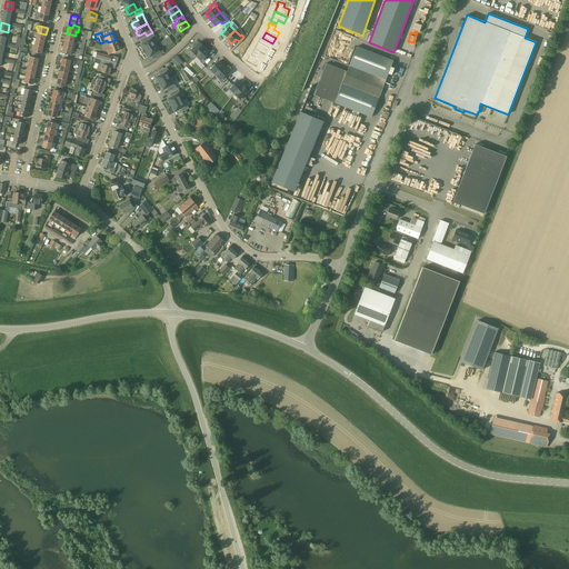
[(146,51),(157,45),(152,38),(156,37),(152,33),(146,37),(148,40),(141,46),(143,49),(145,49),(146,51)]
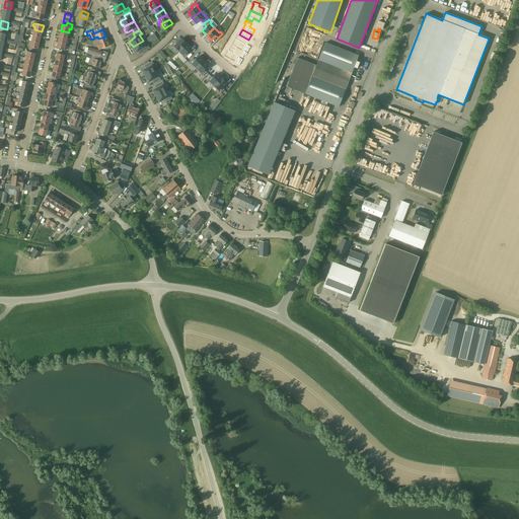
[(154,33),(147,39),(149,42),(153,40),(154,41),(157,39),(154,33)]
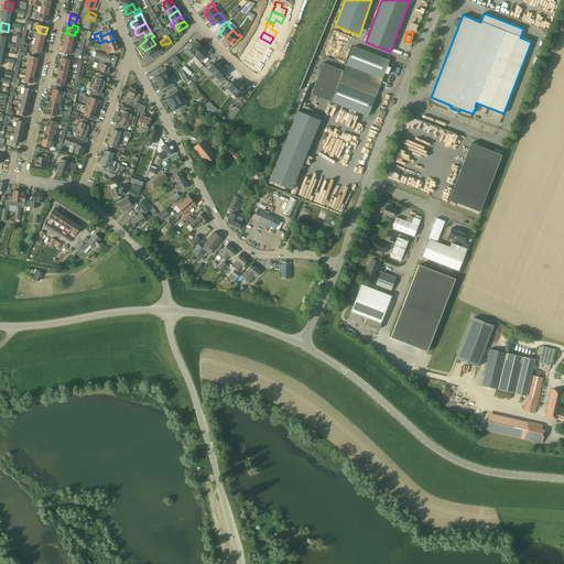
[(257,43),(267,49),(270,43),(260,38),(257,43)]
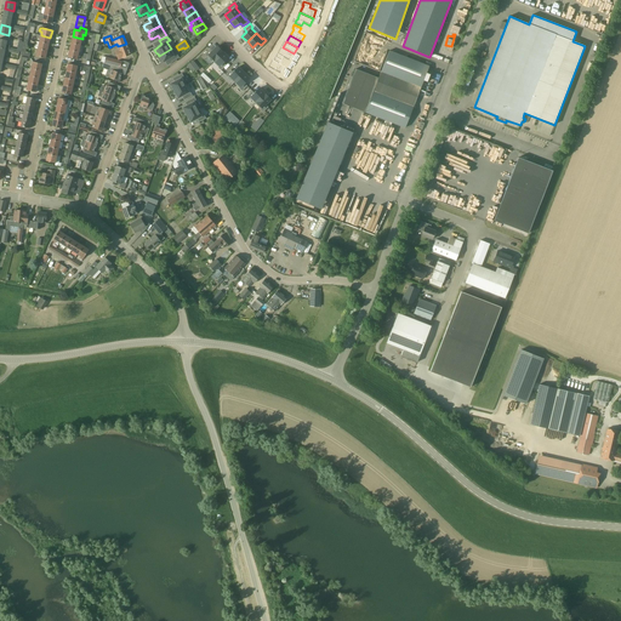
[(126,44),(118,46),(119,50),(115,52),(118,60),(121,57),(123,58),(130,55),(126,44)]
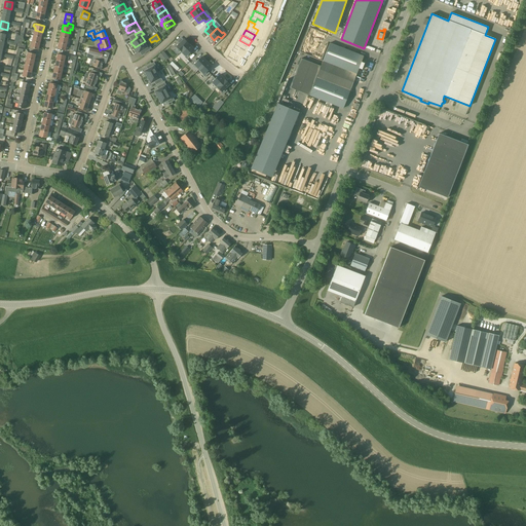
[(22,44),(23,39),(20,39),(17,45),(19,45),(17,47),(25,48),(26,45),(22,44)]
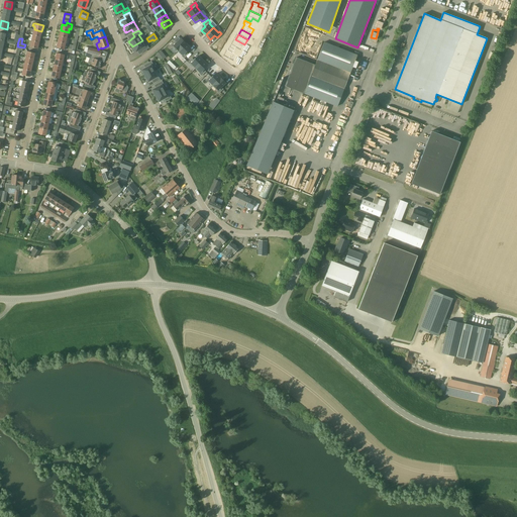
[(178,52),(186,43),(184,41),(185,41),(182,38),(182,39),(181,38),(177,42),(175,40),(171,44),(173,47),(173,46),(178,52)]
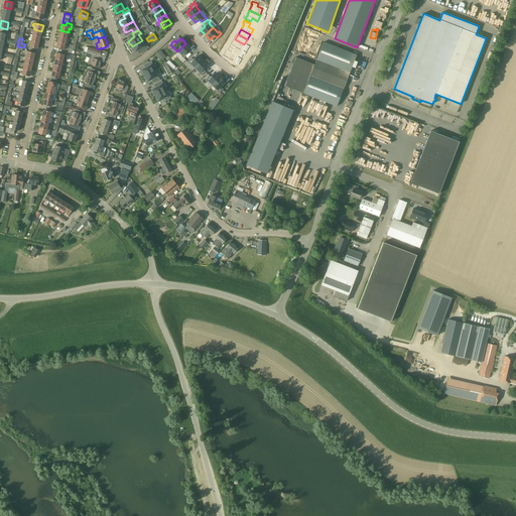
[(244,44),(234,38),(231,45),(229,47),(234,50),(236,48),(241,50),(244,44)]
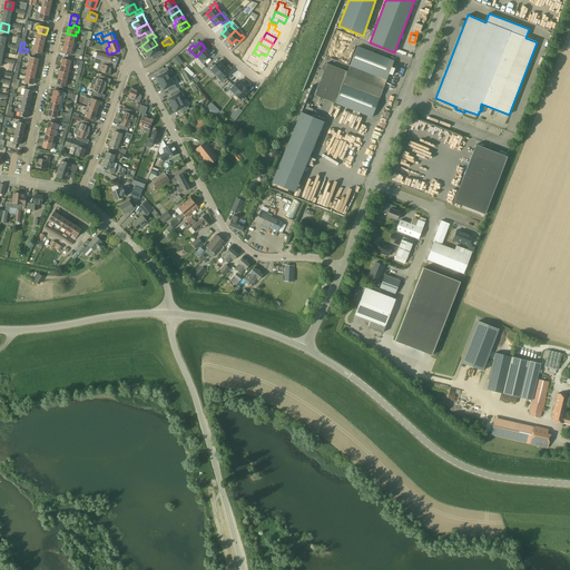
[(160,50),(157,45),(146,51),(147,53),(146,53),(149,58),(156,53),(158,57),(165,53),(161,49),(160,50)]
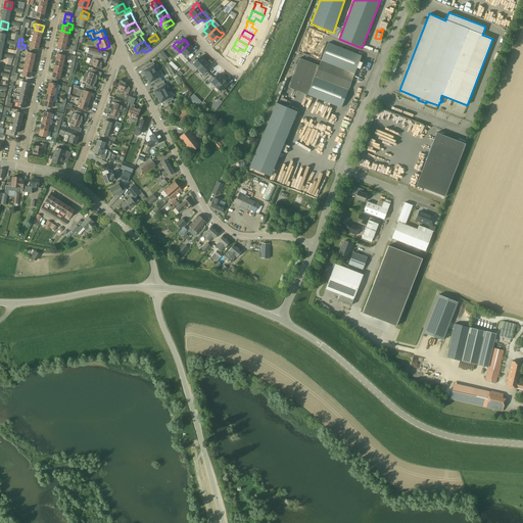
[(322,58),(355,72),(357,67),(360,69),(363,62),(360,61),(362,56),(328,43),(322,58)]
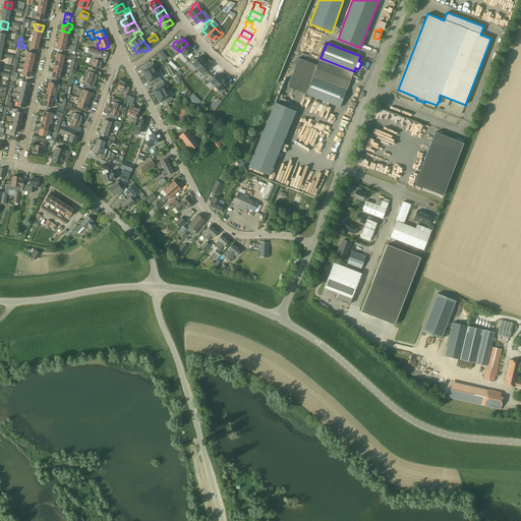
[(188,45),(187,44),(179,52),(183,56),(183,57),(185,59),(189,55),(187,53),(191,48),(192,47),(189,45),(188,45)]
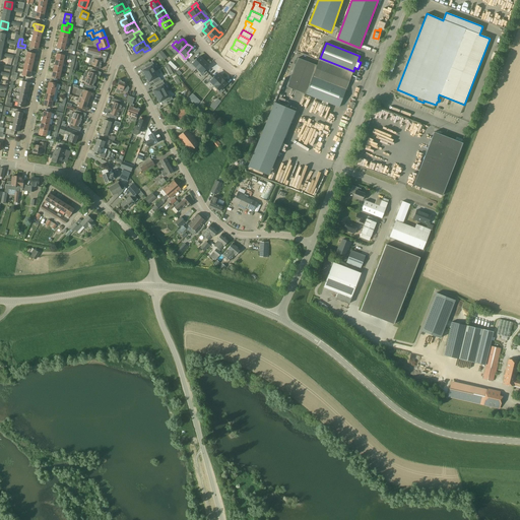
[(74,54),(76,47),(73,46),(72,50),(69,49),(68,53),(74,54)]
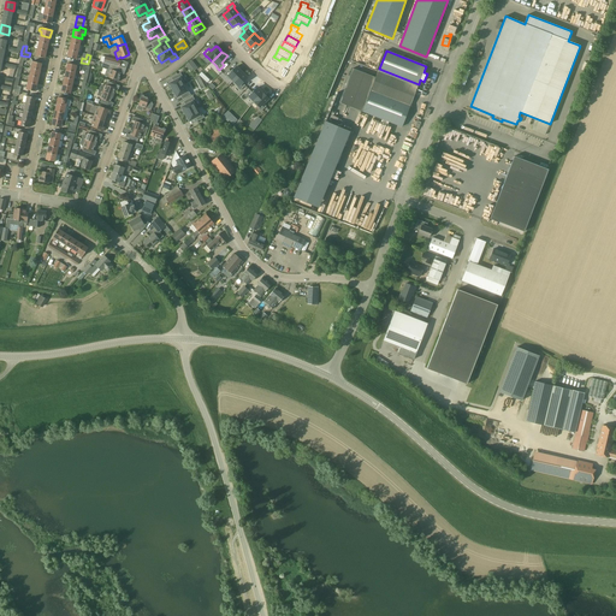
[(104,63),(119,67),(122,61),(105,57),(104,63)]
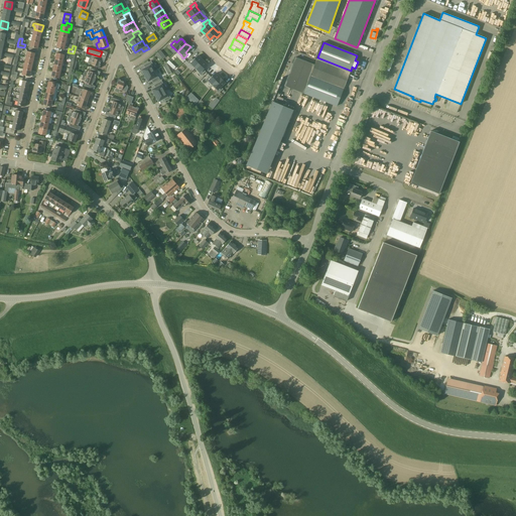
[(227,50),(224,56),(233,61),(237,55),(233,53),(234,50),(229,47),(227,50)]
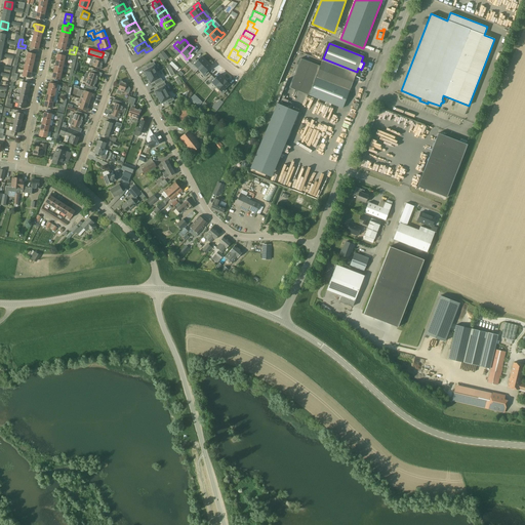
[(102,57),(88,53),(86,57),(91,58),(89,65),(96,67),(95,68),(102,70),(103,67),(102,67),(103,63),(106,64),(108,58),(102,57)]
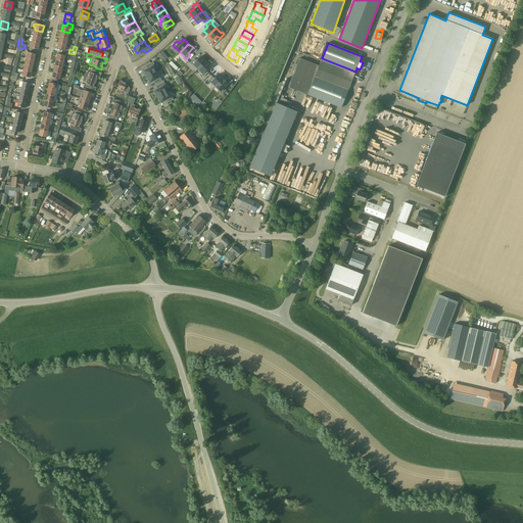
[(197,69),(205,61),(200,56),(196,61),(194,58),(190,63),(192,65),(193,65),(197,69)]
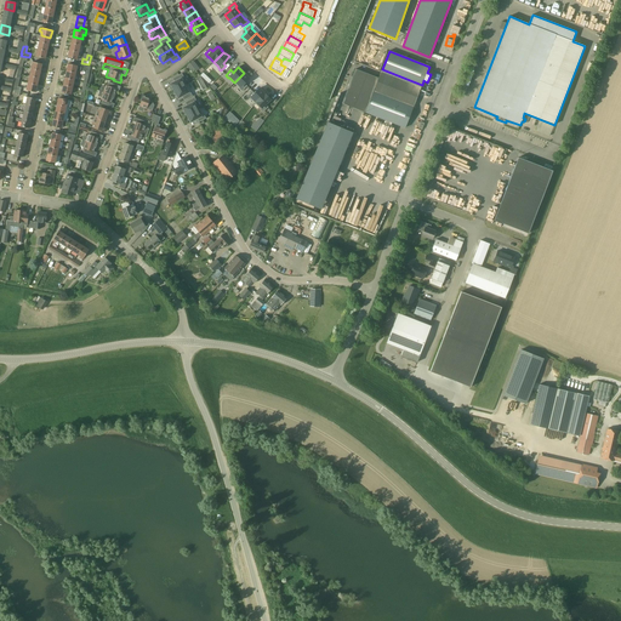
[(422,85),(382,69),(379,78),(355,69),(342,103),(365,113),(405,127),(414,107),(421,87),(422,85)]
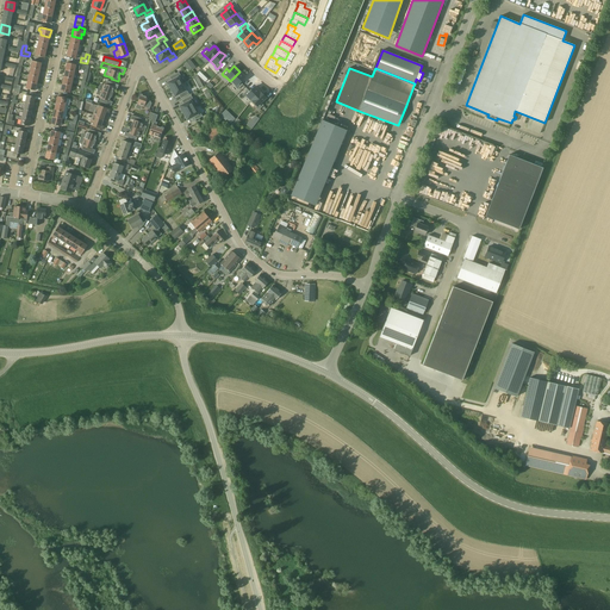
[(179,76),(181,76),(179,72),(172,75),(174,79),(167,82),(168,83),(167,83),(169,87),(170,87),(172,89),(182,83),(179,76)]
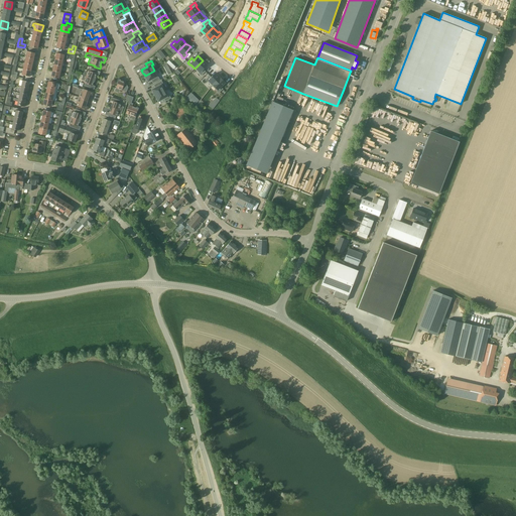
[(205,62),(203,60),(195,69),(200,73),(199,74),(202,76),(206,72),(204,70),(208,66),(207,65),(208,63),(205,61),(205,62)]
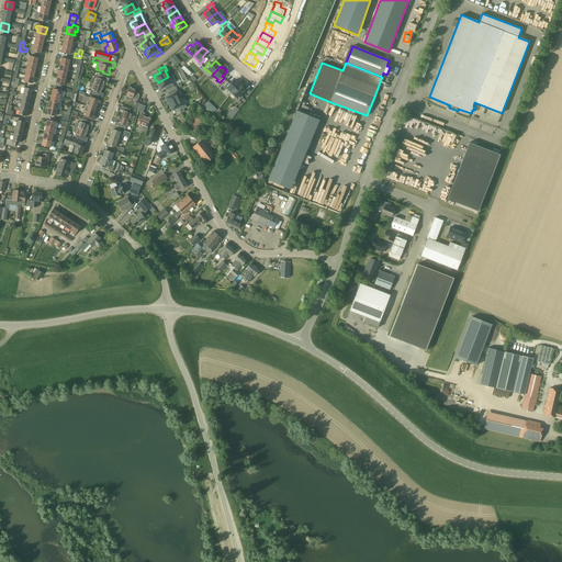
[(90,82),(104,87),(104,85),(103,85),(105,81),(108,82),(110,78),(98,75),(97,79),(92,78),(90,82)]
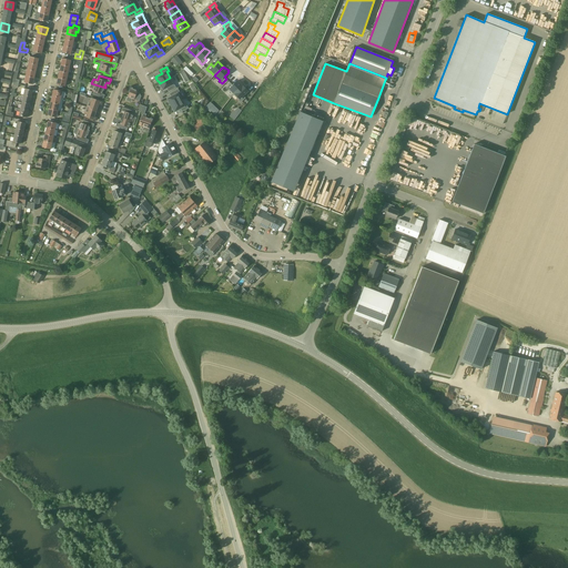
[(171,91),(176,88),(170,78),(160,83),(161,85),(160,85),(163,91),(163,90),(164,91),(170,88),(171,91)]
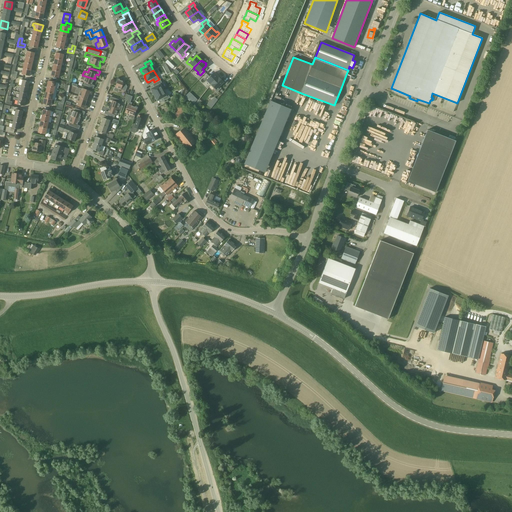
[(211,85),(219,77),(217,76),(218,75),(215,73),(214,73),(210,77),(208,75),(203,79),(206,81),(211,85)]
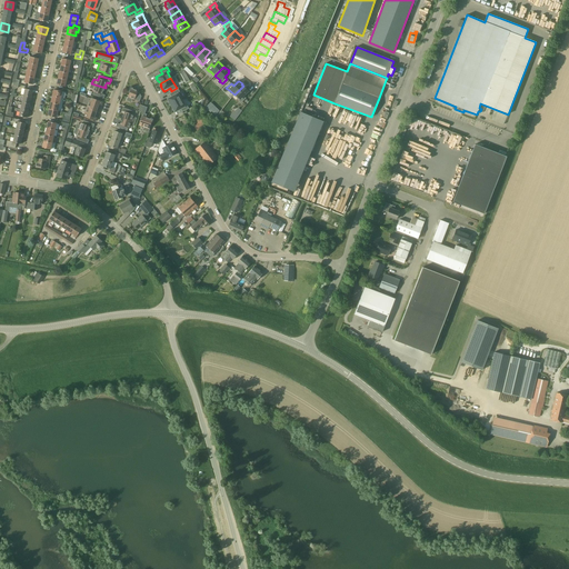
[(105,91),(106,88),(91,83),(90,88),(95,90),(92,95),(103,99),(105,96),(102,95),(103,90),(105,91)]
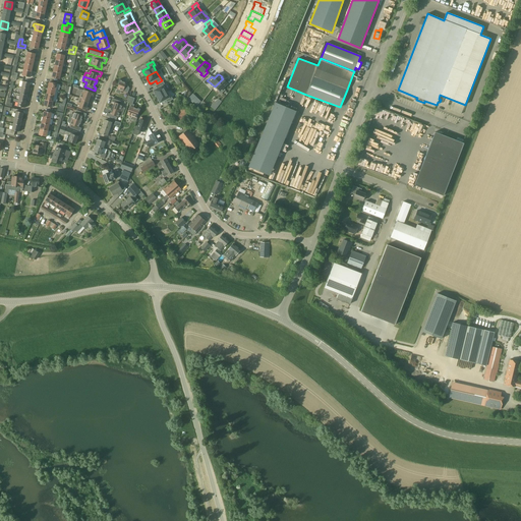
[(227,83),(223,78),(215,87),(219,92),(221,95),(225,90),(223,88),(227,83)]
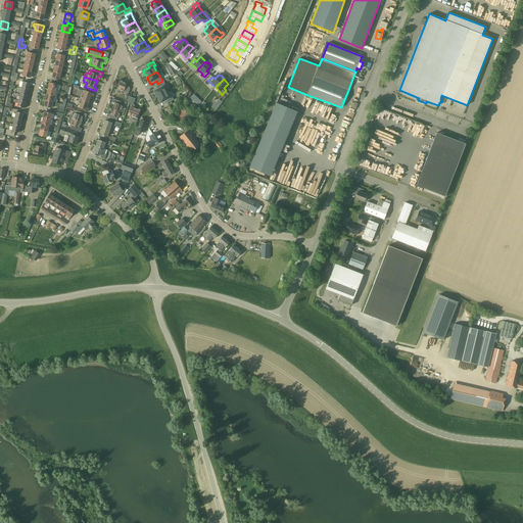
[(128,93),(130,89),(128,86),(126,85),(127,84),(122,82),(123,81),(120,80),(117,85),(119,86),(116,93),(121,94),(122,91),(128,93)]
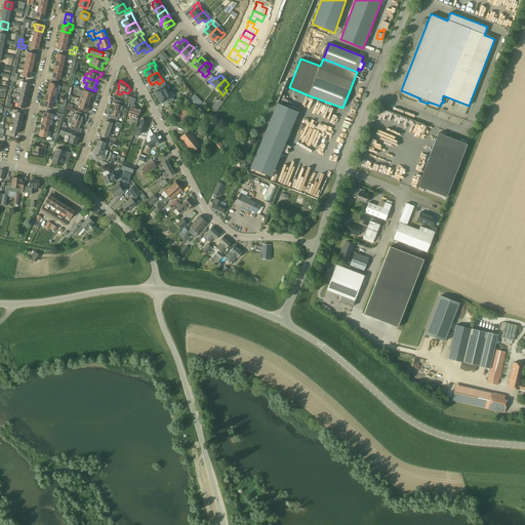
[(165,86),(166,85),(164,82),(159,85),(160,88),(155,91),(155,92),(156,95),(157,95),(158,97),(168,92),(165,86)]
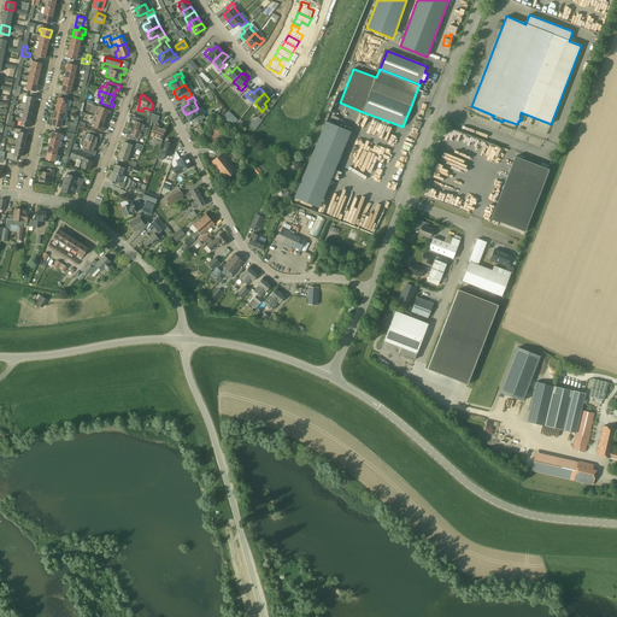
[(69,107),(66,106),(57,104),(56,111),(64,113),(68,115),(69,107)]
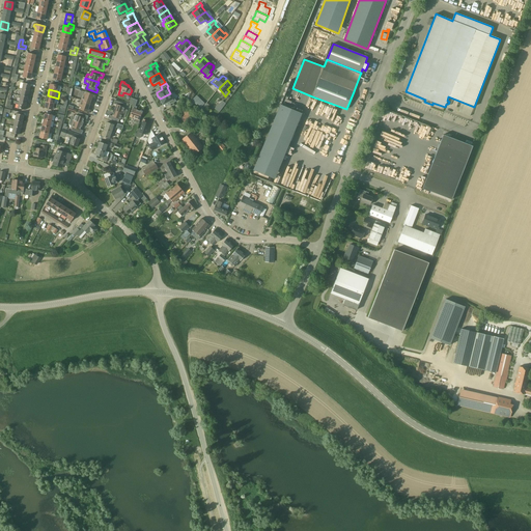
[(81,100),(90,104),(91,101),(90,101),(91,98),(94,99),(95,95),(85,91),(84,94),(83,93),(81,100)]
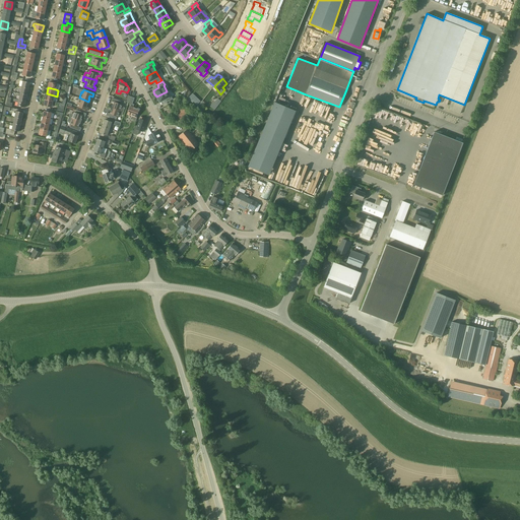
[(173,100),(171,96),(170,96),(167,91),(156,96),(157,99),(158,102),(159,102),(165,100),(167,103),(173,100)]
